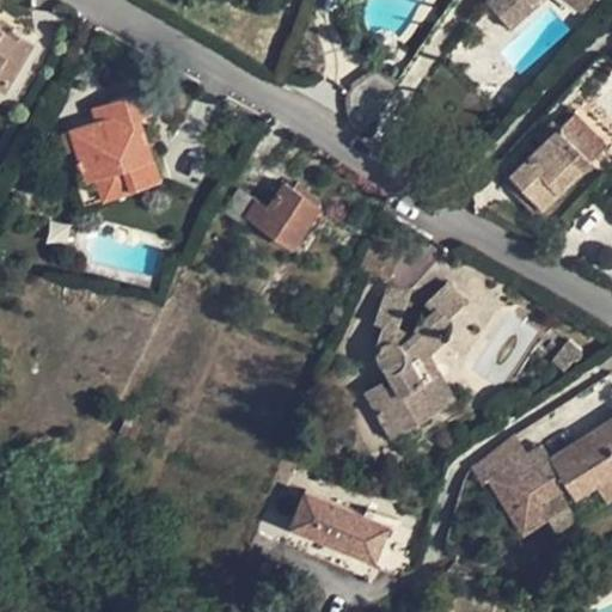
[(489,0),(488,1),(512,26),(540,0),(568,0),(581,10),(587,0),(489,0)]
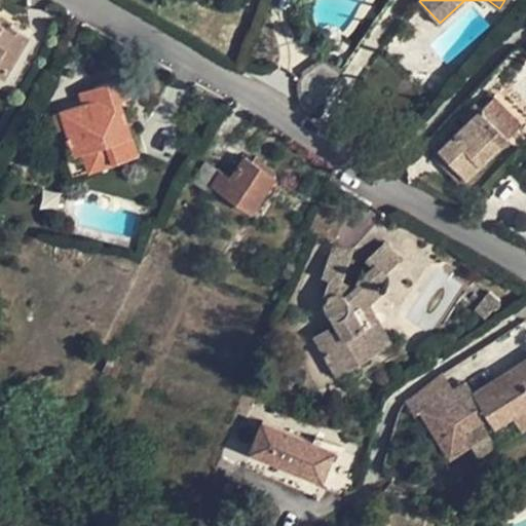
[(0,17),(1,16),(0,15),(0,73),(4,75),(29,33),(9,22),(5,29),(0,26),(0,17)]
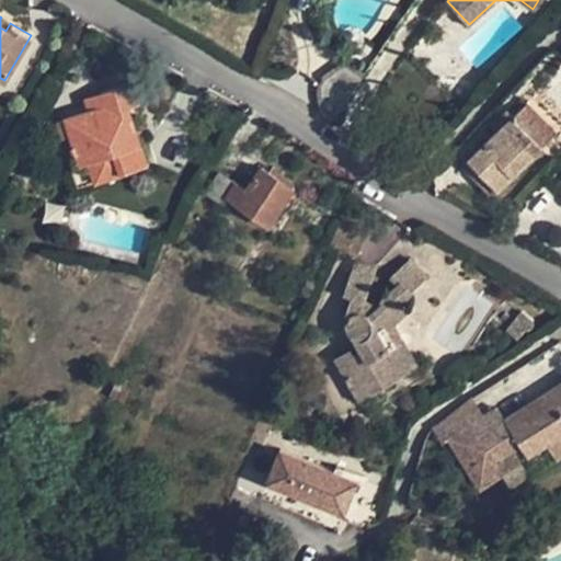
[(10,23),(1,18),(0,19),(0,27),(6,31),(10,23)]
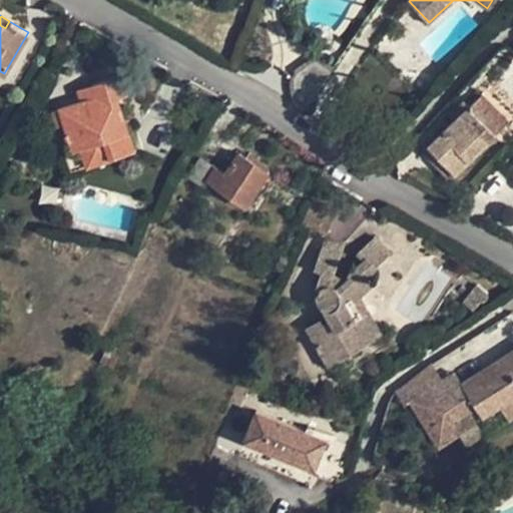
[(65,124),(74,151),(65,153),(72,171),(136,149),(117,96),(126,92),(121,75),(92,84),(96,96),(82,101),(60,109),(65,124)]
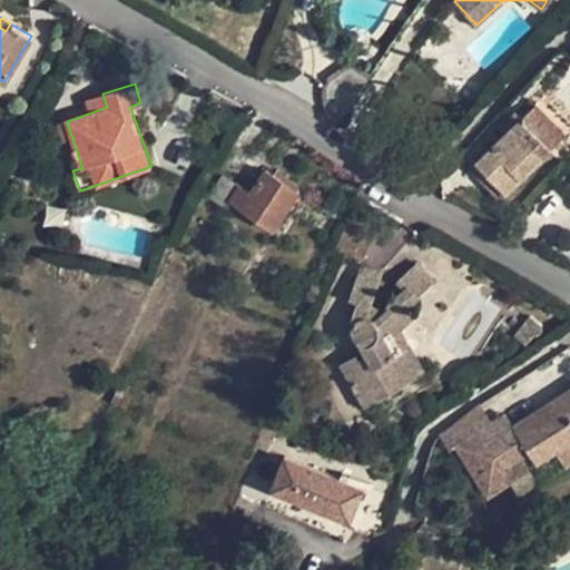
[(102,94),(87,99),(91,112),(107,107),(102,94)]
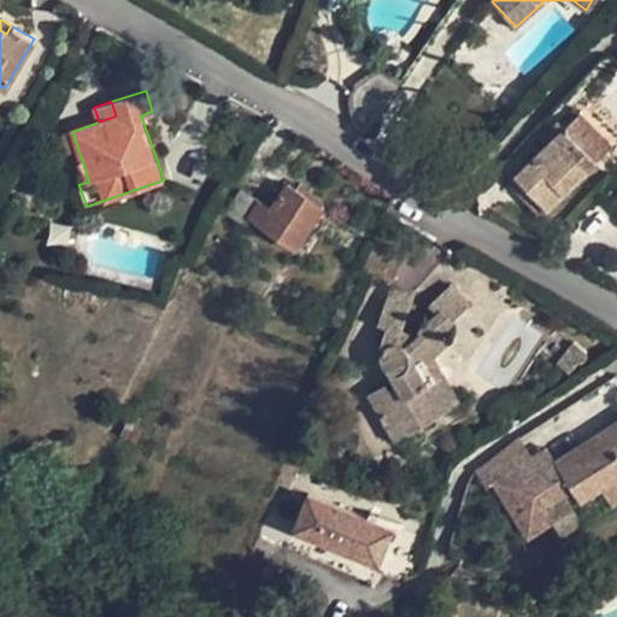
[(616,139),(616,131),(589,105),(510,182),(527,198),(532,192),(547,209),(616,139)]
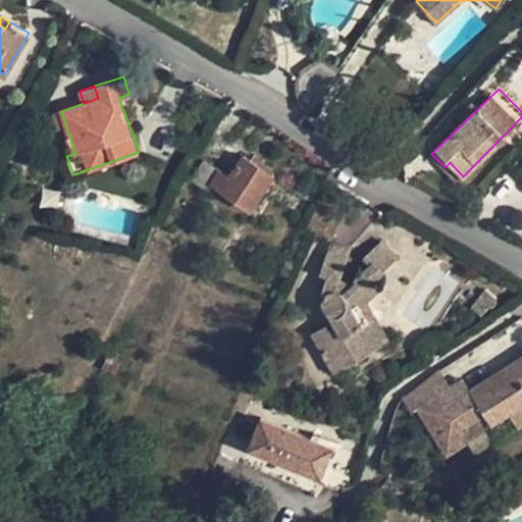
[(66,126),(61,111),(53,113),(58,128),(66,126)]
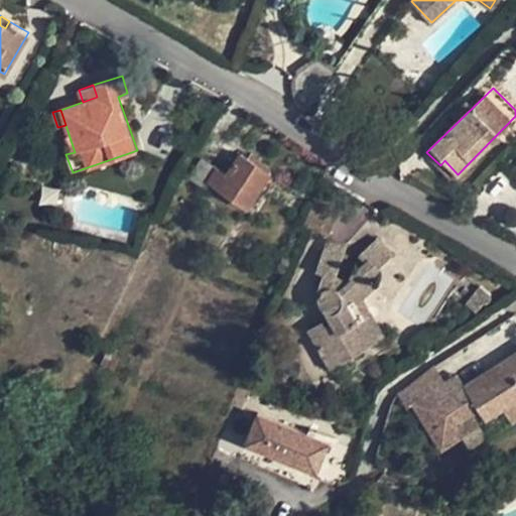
[(515,149),(503,162),(515,175),(515,149)]
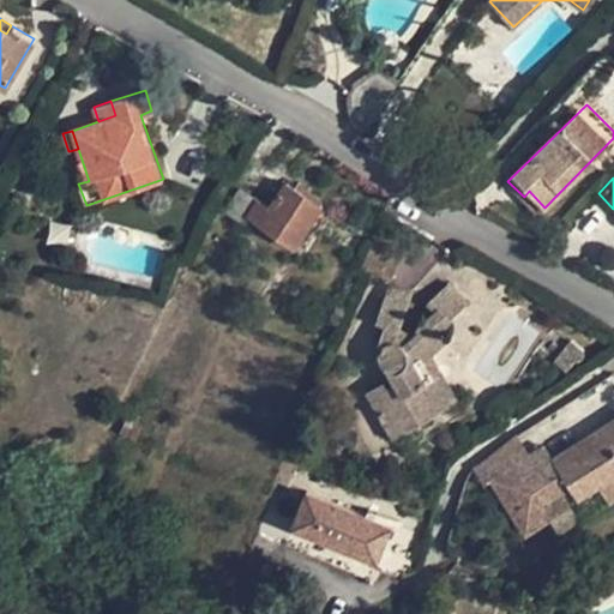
[(270,208),(258,200),(248,216),(295,247),(321,206),(286,182),(270,208)]
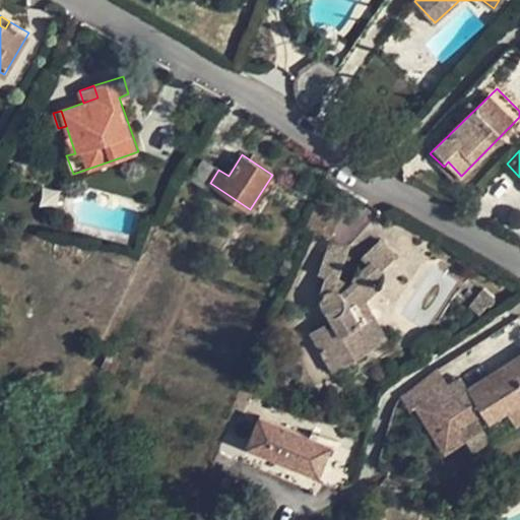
[(218,170),(204,160),(192,180),(206,189),(210,183),(218,170)]
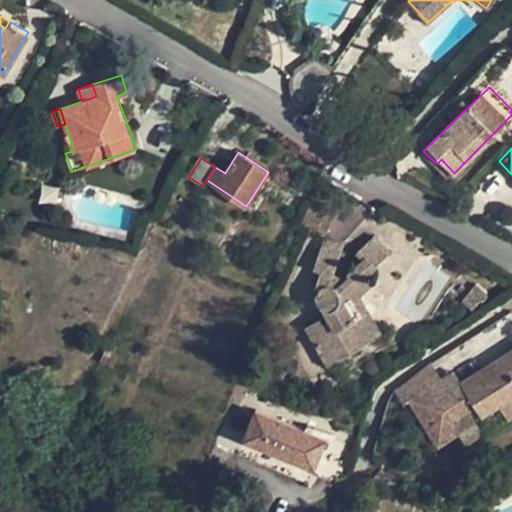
[(454,173),(441,159),(437,164),(449,177),(454,173)]
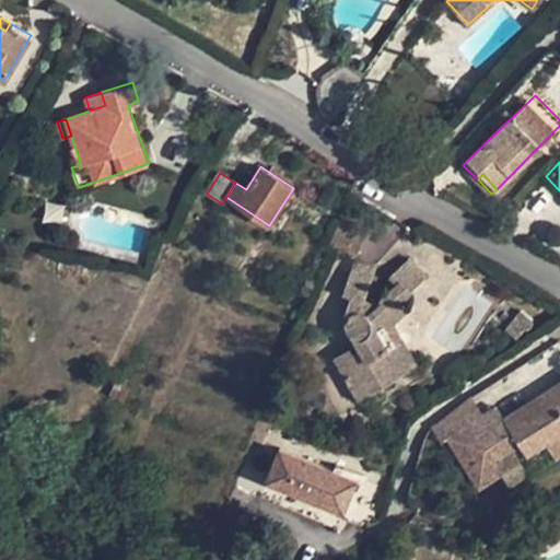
[(350,347),(336,356),(360,399),(366,396),(362,389),(378,381),(382,386),(403,374),(387,348),(394,345),(385,329),(392,322),(405,310),(398,302),(428,277),(409,258),(391,275),(398,283),(366,314),(360,312),(363,302),(350,298),(343,317),(347,319),(345,322),(345,325),(359,348),(354,354),(350,347)]
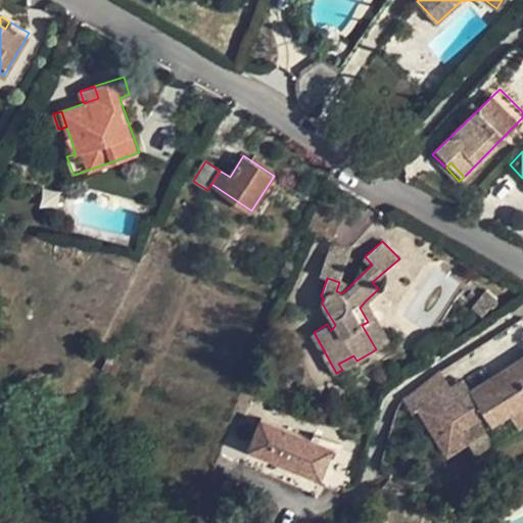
[(339,282),(350,250),(331,243),(320,275),(327,278),(339,282)]
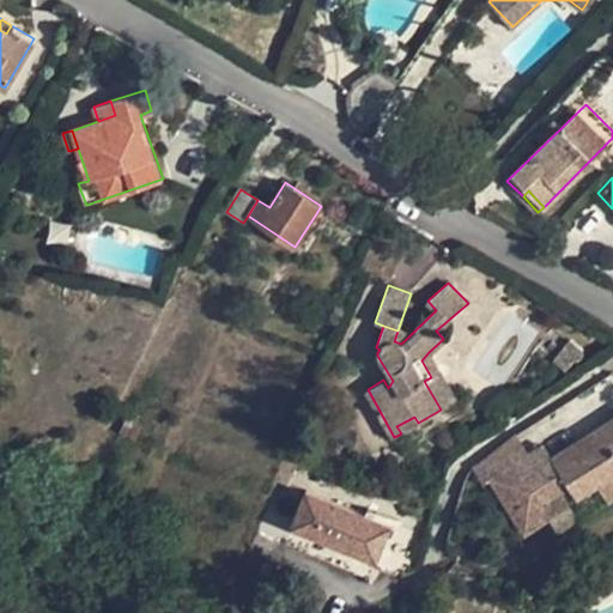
[(584,351),(571,340),(554,360),(566,369),(575,359),(578,358),(582,357),(583,353),(586,352),(584,351)]
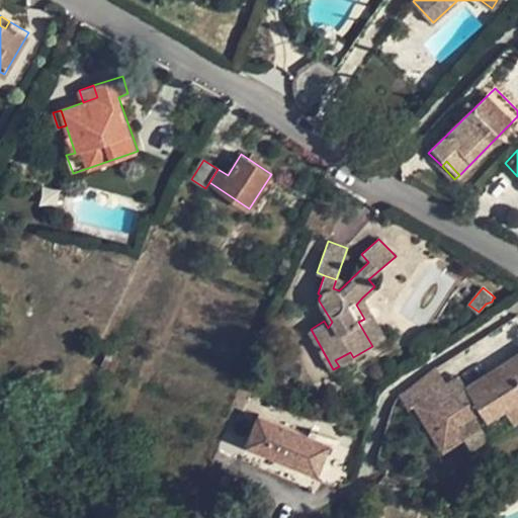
[(358,322),(372,346),(385,338),(362,297),(356,305),(364,319),(358,322)]
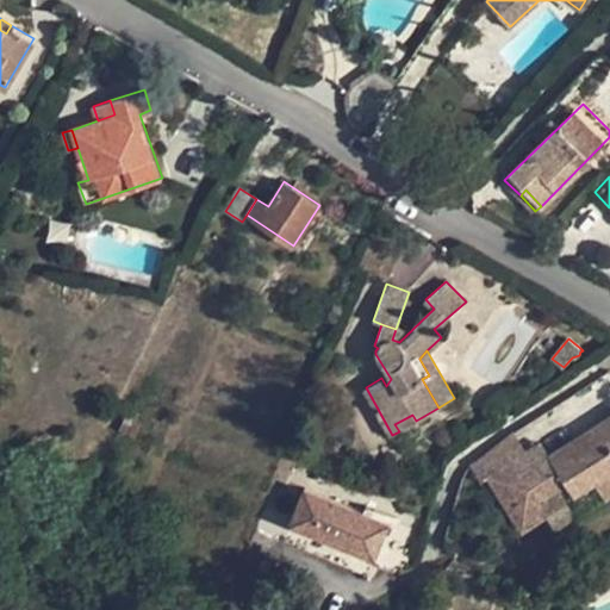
[(123,435),(135,440),(144,418),(132,414),(123,435)]
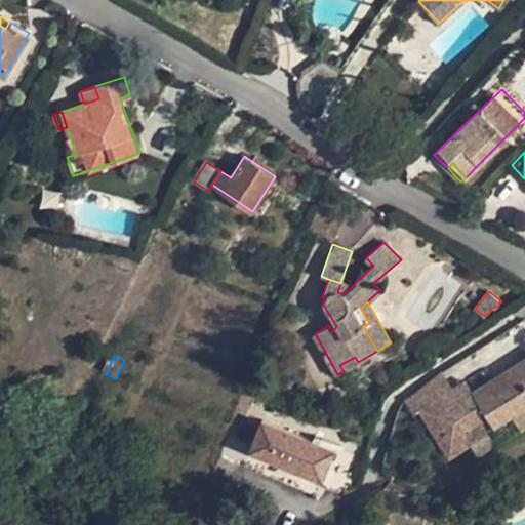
[(339,365),(344,371),(358,362),(355,357),(339,365)]
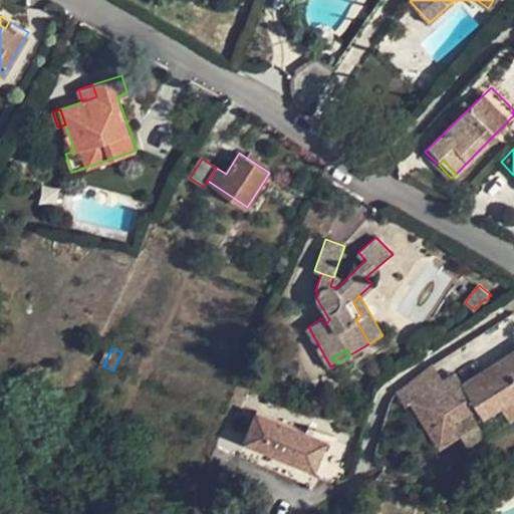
[(513,357),(513,350),(505,356),(508,362),(513,357)]
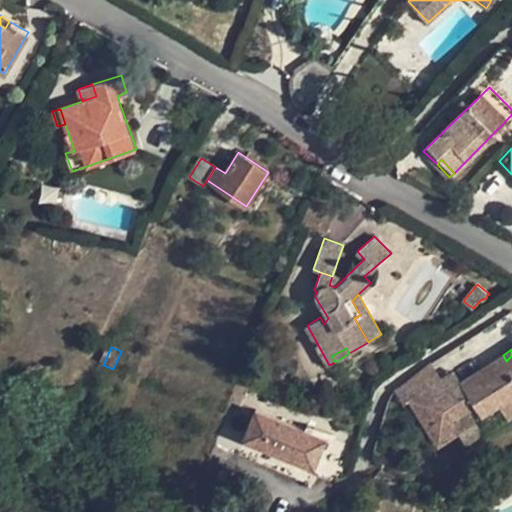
[(442,379),(408,401),(436,445),(459,431),(452,421),(468,412),(476,406),(481,414),(499,403),(503,409),(511,402),(511,356),(506,361),(503,355),(461,382),(449,389),(442,379)]
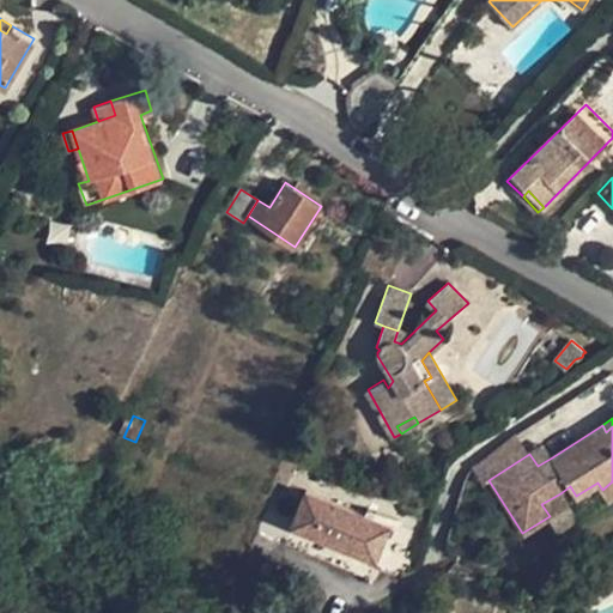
[(529,454),(516,435),(472,467),(483,484),(489,480),(529,454)]
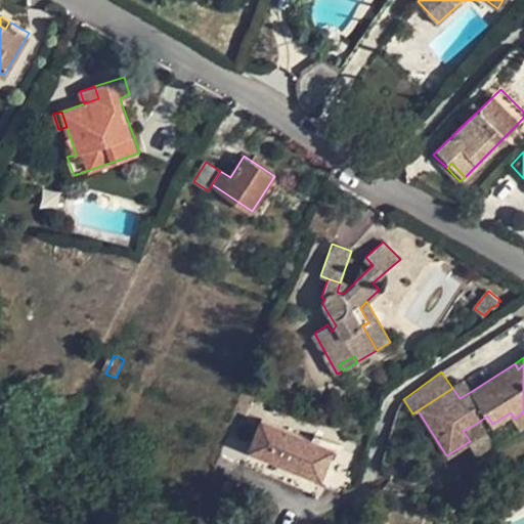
[(465,380),(452,388),(460,398),(472,391),(465,380)]
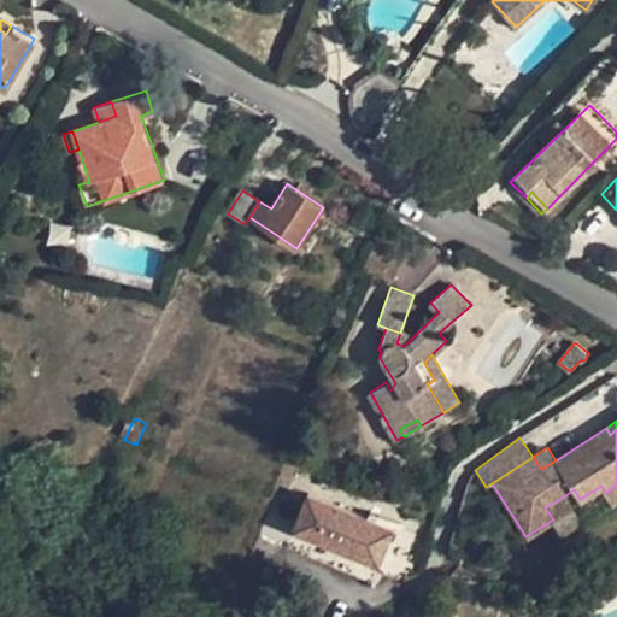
[(616,499),(616,485),(606,493),(611,504),(616,499)]
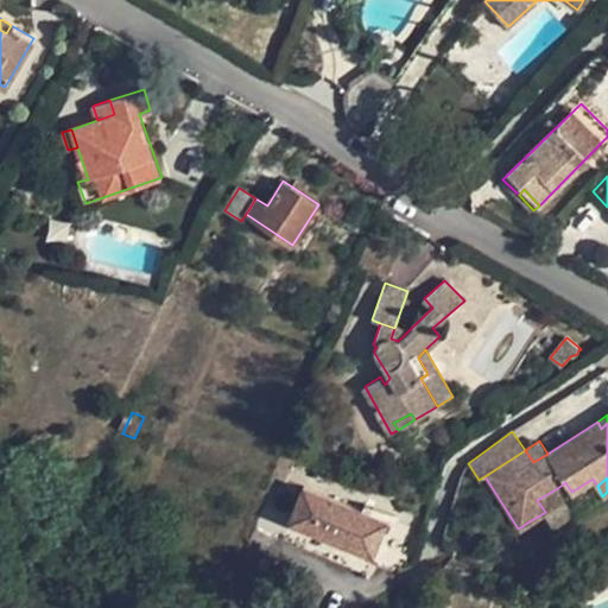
[(572,515),(556,489),(537,500),(545,512),(555,527),(572,515)]
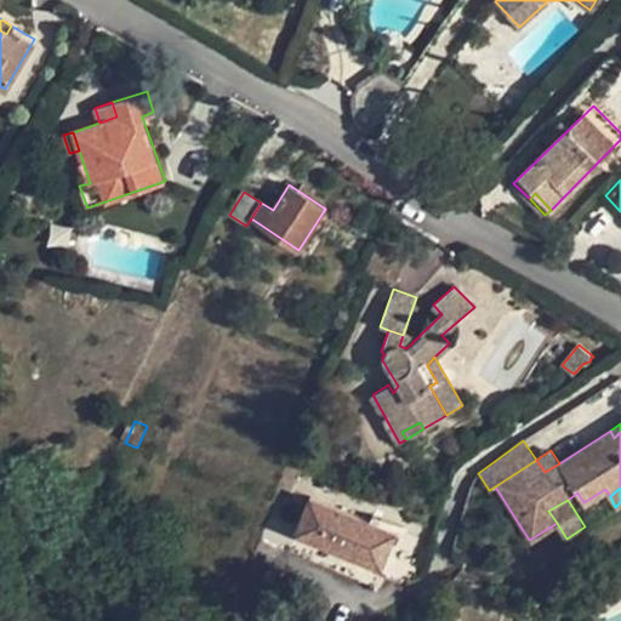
[(314,502),(300,535),(383,571),(398,537),(314,502)]
